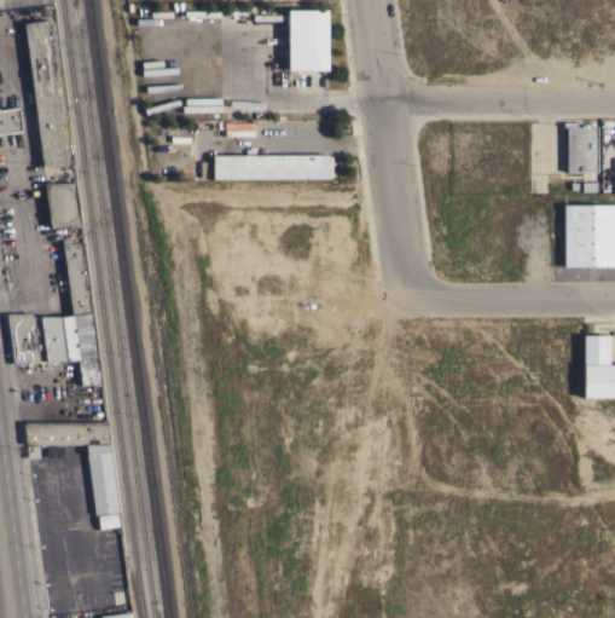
[(290,11),(330,10),(330,71),(290,71),(290,11)]
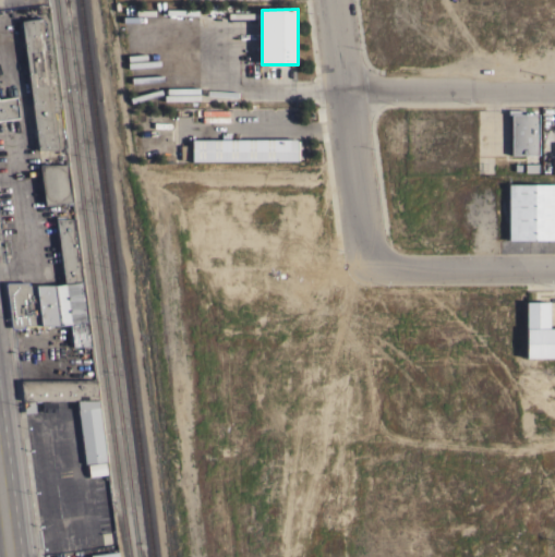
[(24,21),(44,19),(61,150),(40,150),(24,21)]
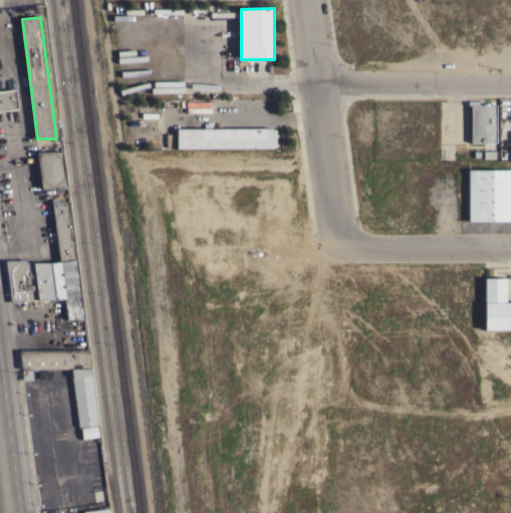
[(0,92),(17,89),(20,108),(0,110),(0,92)]
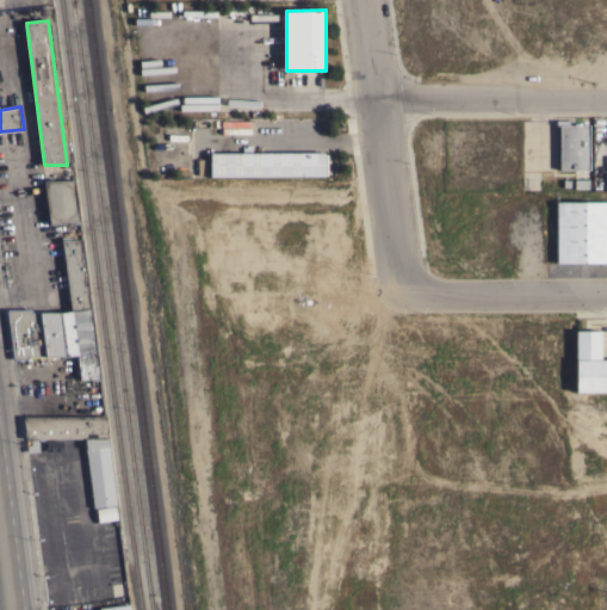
[(576,127),(576,123),(583,123),(583,125),(592,125),(592,171),(562,171),(561,127),(576,127)]
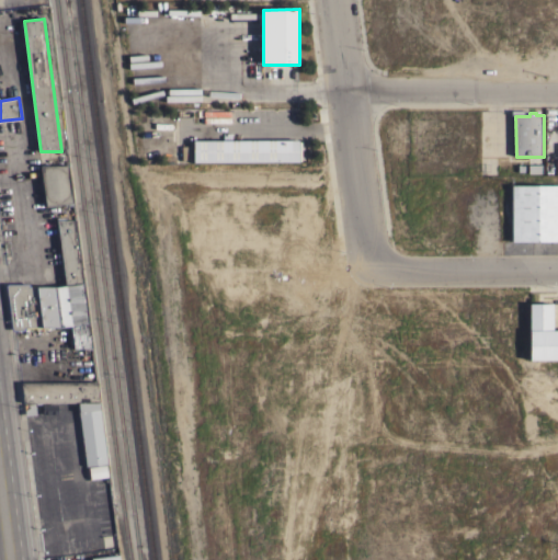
[(300,140),(300,141),(304,141),(304,161),(300,161),(300,163),(195,163),(194,140),(300,140)]
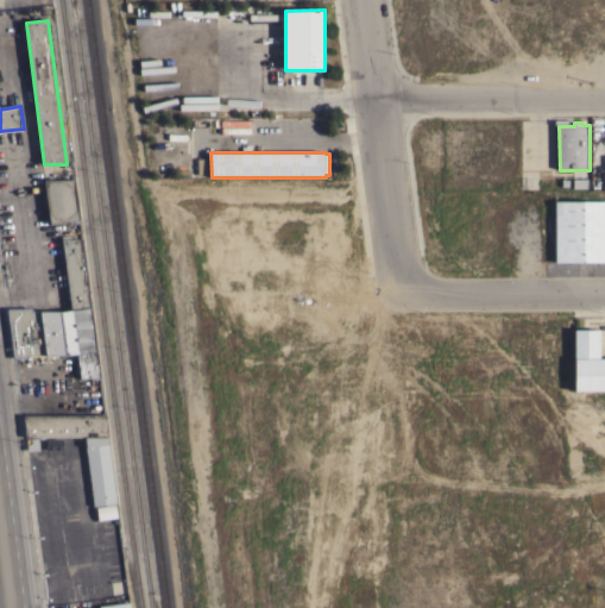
[(81,221),(51,225),(45,180),(76,180),(81,221)]
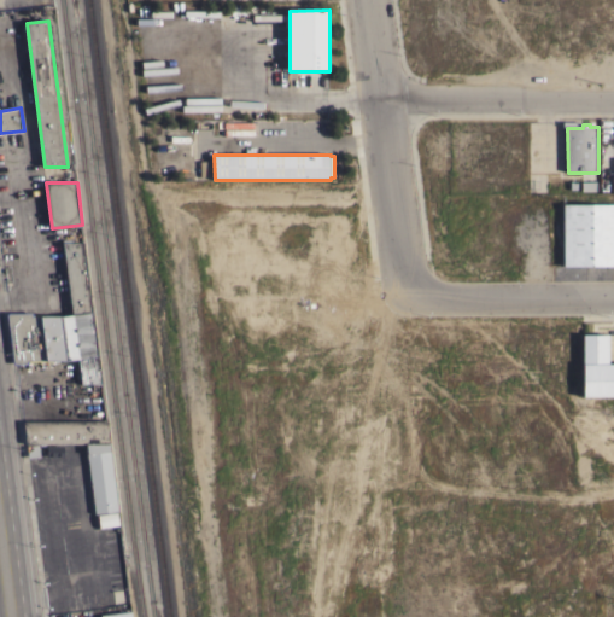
[(613,267),(565,267),(565,204),(613,204),(613,267)]
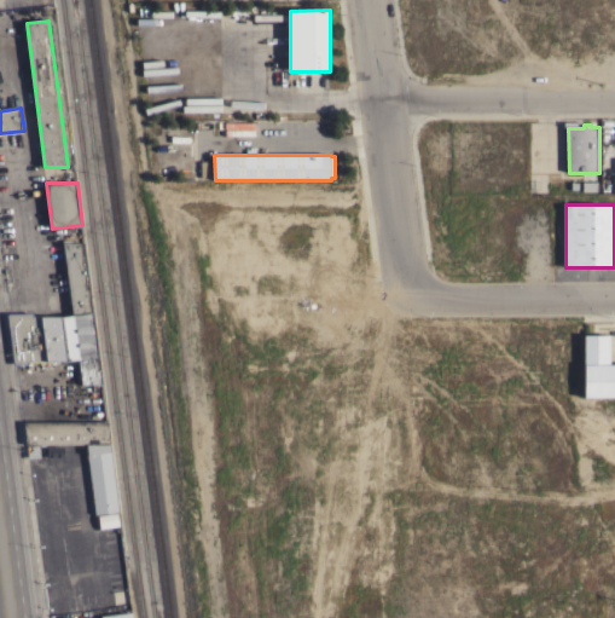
[(34,313),(34,317),(63,317),(74,315),(64,243),(85,243),(104,386),(83,386),(80,361),(69,362),(29,362),(29,363),(28,365),(16,365),(15,364),(9,316),(10,315),(11,313),(34,313)]
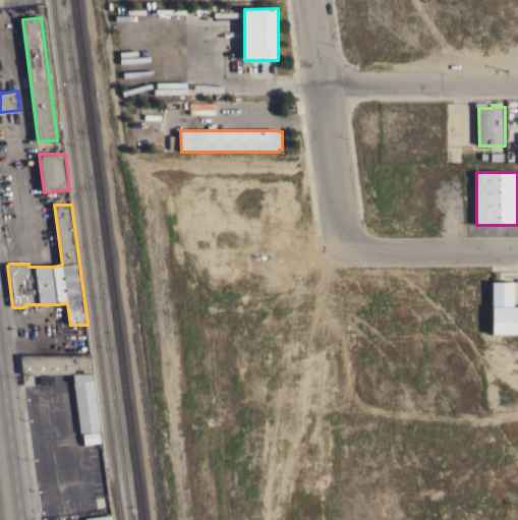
[(517,335),(493,336),(493,282),(514,282),(514,307),(517,306),(517,335)]
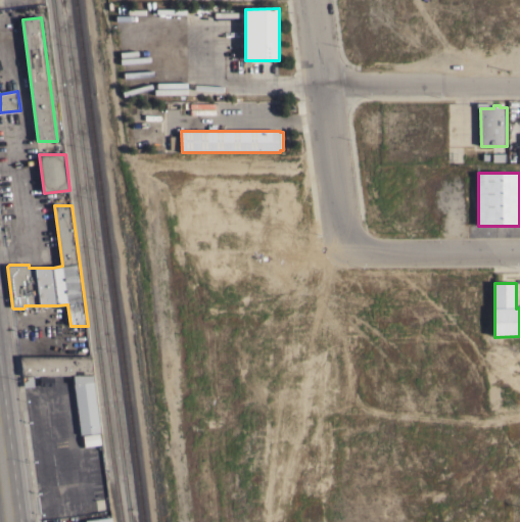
[(25,376),(21,357),(92,357),(95,376),(75,376),(25,376)]
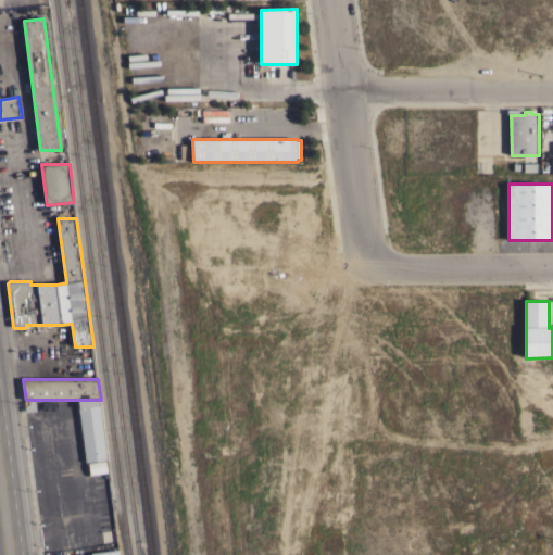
[(101,400),(109,461),(87,463),(79,400),(101,400)]
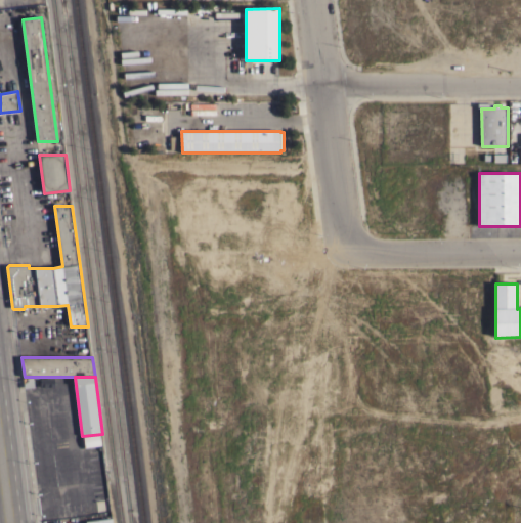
[(41,388),(41,378),(48,378),(50,378),(56,378),(56,388),(41,388)]
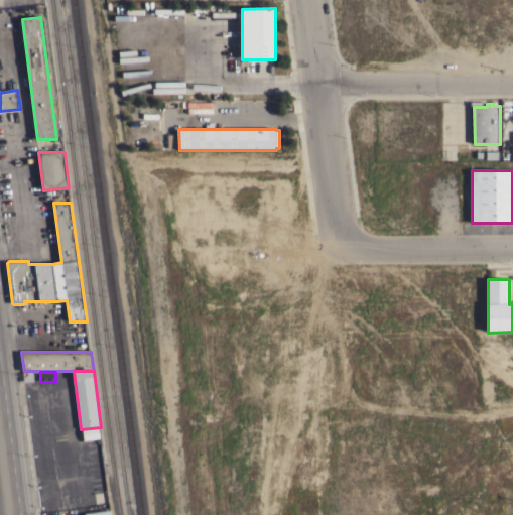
[(85,441),(83,430),(100,427),(101,439),(85,441)]
